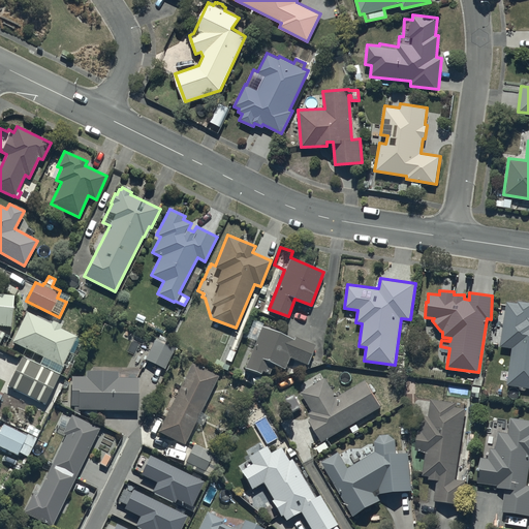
[(0,325),(10,327),(12,294),(0,293),(0,325)]
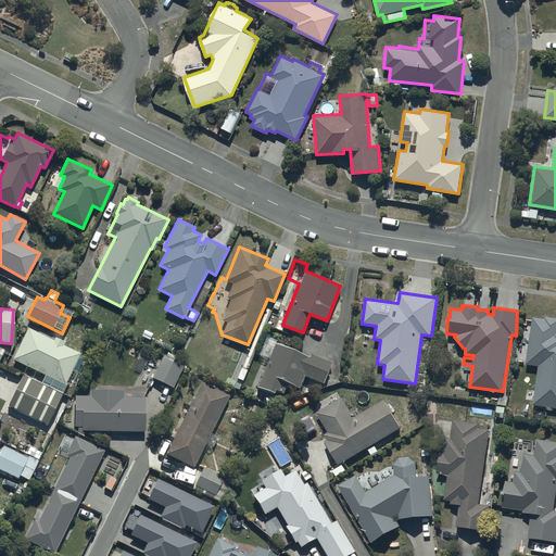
[(544,318),(532,316),(526,363),(539,365),(533,403),(555,406),(555,317),(544,316),(544,318)]
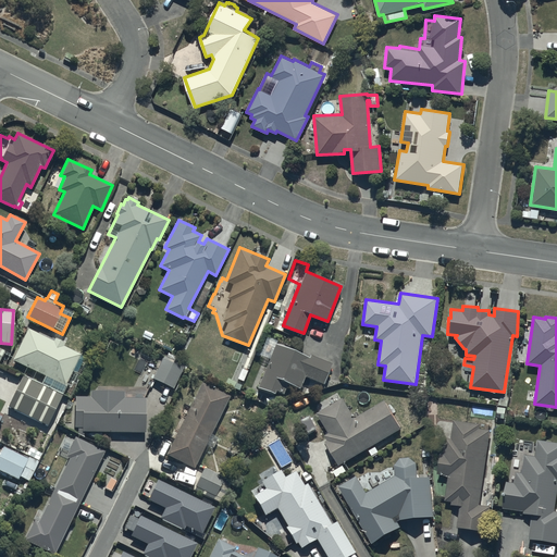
[(27,327),(12,359),(65,385),(81,354),(64,346),(65,342),(56,337),(53,341),(27,327)]
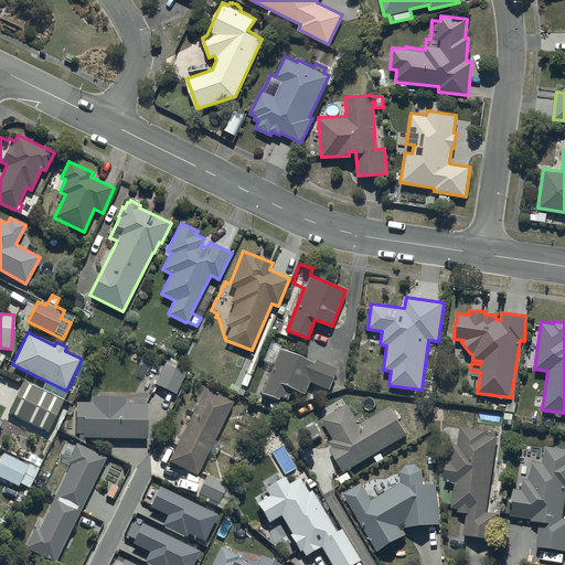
[(279,349),(260,393),(278,398),(279,396),(287,400),(291,388),(304,393),(309,382),(328,390),(336,370),(313,360),(312,363),(279,349)]
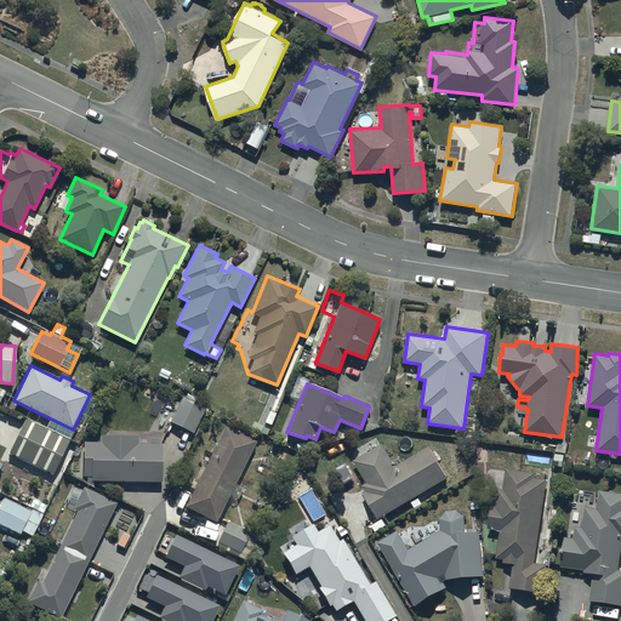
[(208,411),(181,398),(170,421),(171,422),(164,438),(172,442),(180,426),(193,432),(197,433),(208,411)]
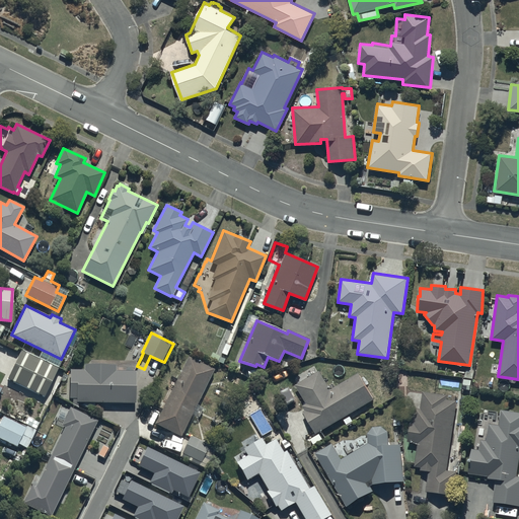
[(59,368),(22,350),(7,379),(45,397),(59,368)]
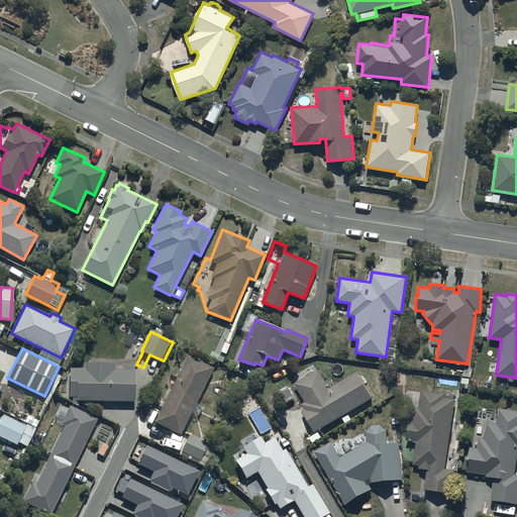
[(212,368),(187,354),(153,421),(180,434),(212,368)]
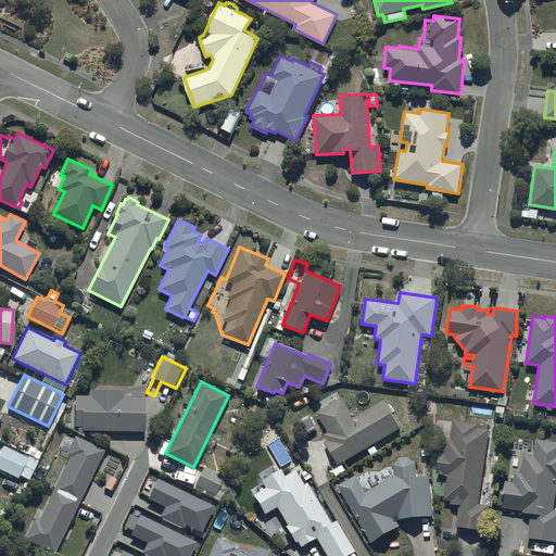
[(81,426),(81,430),(144,431),(146,396),(123,396),(124,390),(90,389),(90,395),(75,395),(74,426),(81,426)]
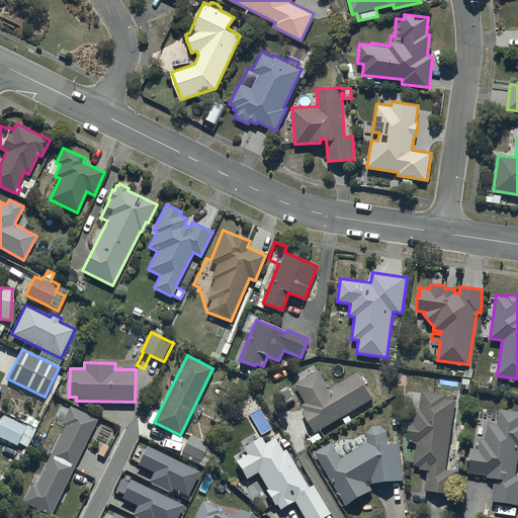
[(303,410),(316,432),(342,417),(345,423),(352,420),(348,413),(373,398),(358,371),(330,387),(319,369),(295,383),(307,402),(303,404),(306,409),(303,410)]
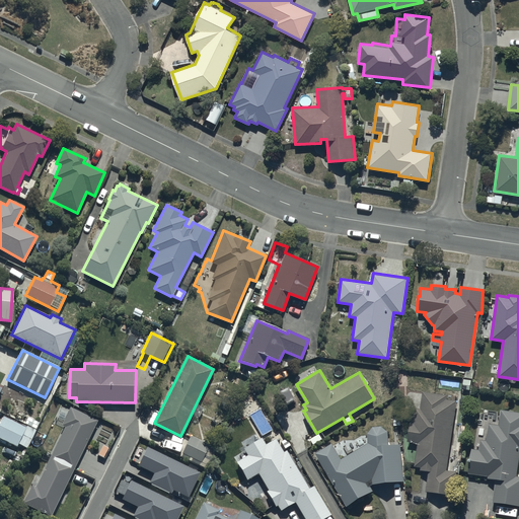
[(447,469),(457,399),(446,398),(447,394),(423,391),(421,408),(416,406),(414,422),(411,422),(408,441),(418,442),(414,465),(421,466),(421,469),(429,470),(427,491),(453,495),(457,471),(447,469)]
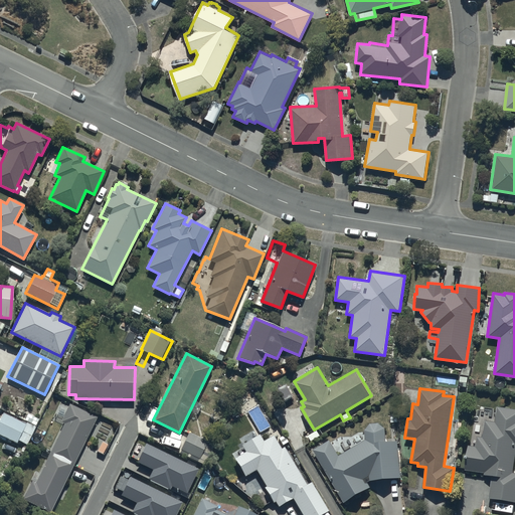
[(96,454),(82,447),(98,416),(68,402),(59,421),(63,423),(53,444),(51,443),(48,448),(52,450),(49,457),(51,458),(50,462),(45,460),(35,481),(31,480),(30,483),(25,481),(19,494),(23,496),(22,499),(50,512),(70,471),(68,470),(74,457),(77,458),(91,464),(96,454)]
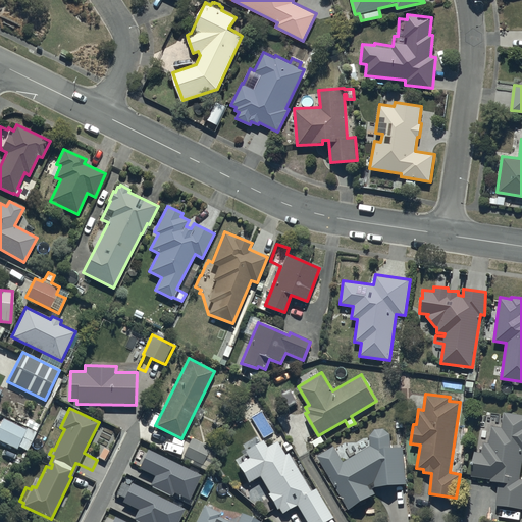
[(496,504),(521,507),(521,478),(520,478),(521,461),(521,412),(503,411),(503,418),(499,417),(500,414),(486,413),(486,416),(482,415),(482,422),(480,422),(477,451),(474,451),(474,457),(472,457),(470,475),(490,478),(490,480),(498,480),(496,504)]
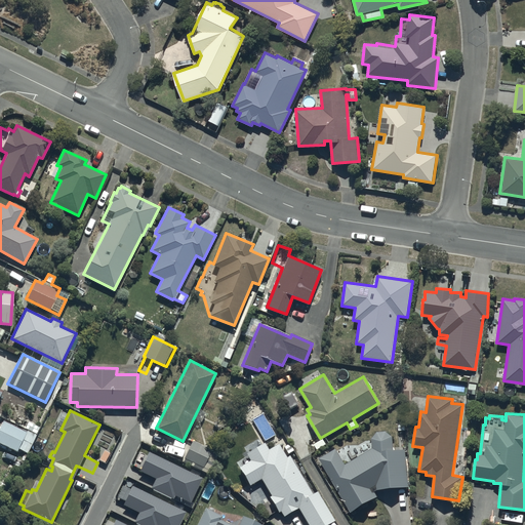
[(3,419),(0,426),(0,442),(15,451),(17,447),(27,452),(37,434),(36,433),(39,427),(28,421),(25,428),(28,429),(26,432),(3,419)]
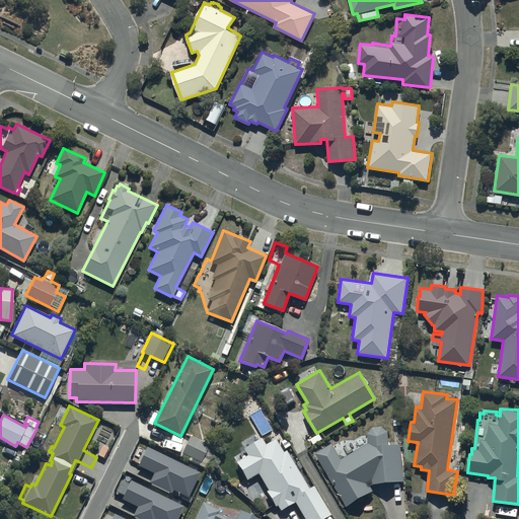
[(331,442),(315,452),(347,505),(373,490),(370,485),(373,483),(404,480),(400,441),(389,442),(388,430),(381,426),(373,426),(367,433),(369,443),(342,458),(331,442)]
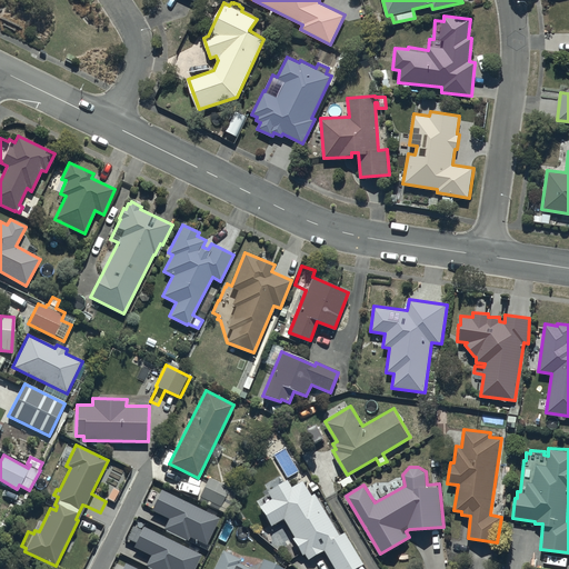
[(237,491),(208,477),(197,499),(226,513),(237,491)]
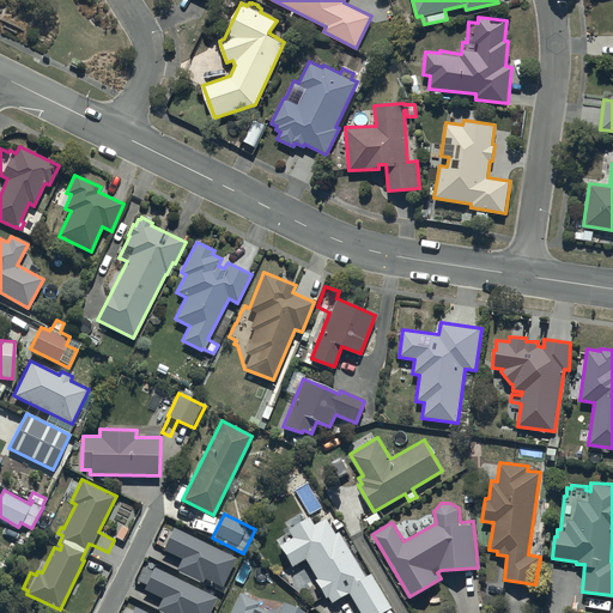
[(364,576),(338,532),(334,534),(325,517),(313,525),(308,516),(286,529),(289,533),(277,540),(279,545),(291,566),(304,558),(316,578),(314,580),(325,598),(327,596),(331,602),(347,593),(359,612),(380,612),(390,607),(369,572),(364,576)]
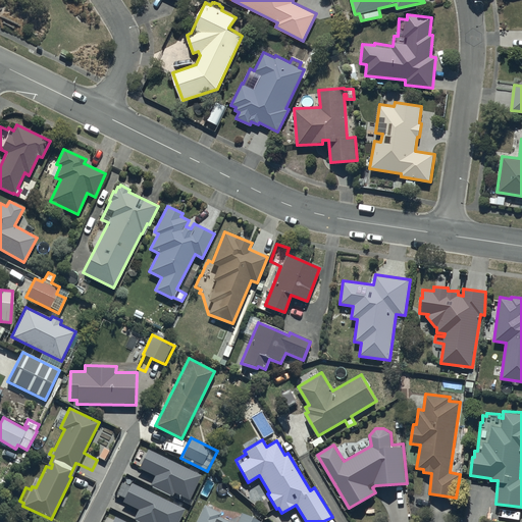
[(190,501),(202,475),(147,449),(138,468),(154,476),(150,485),(172,496),(173,492),(190,501)]
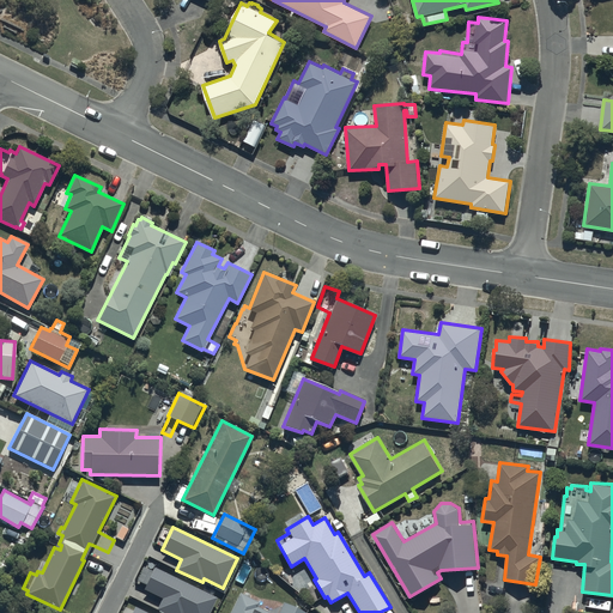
[(210,612),(218,599),(153,569),(143,590),(162,600),(157,611),(161,612),(210,612)]
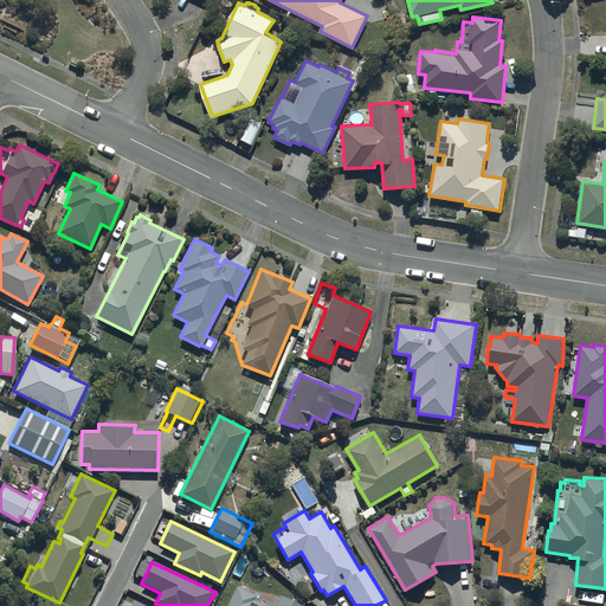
[(237,586),(225,605),(301,605),(279,595),(278,597),(272,594),(268,604),(269,605),(255,599),(256,595),(237,586)]
